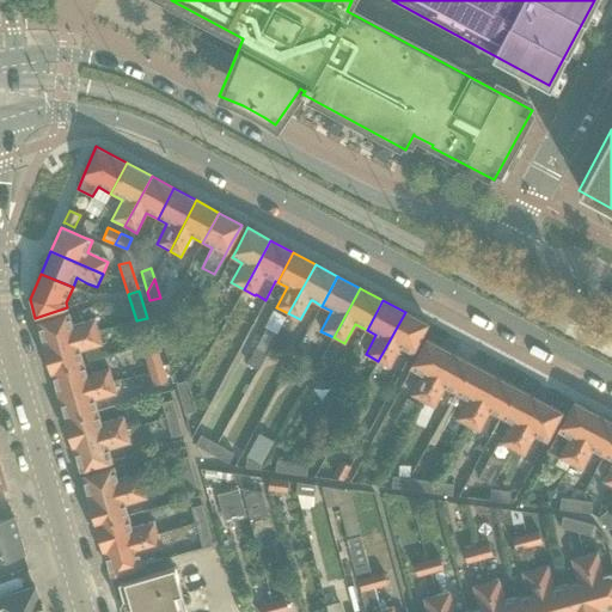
[(405,312),(378,361),(390,367),(401,348),(411,354),(416,344),(427,324),(405,312)]
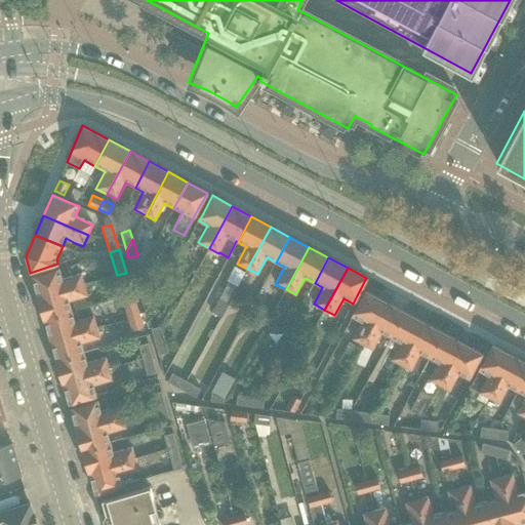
[(51,272),(31,277),(37,298),(84,285),(81,274),(62,279),(58,269),(51,272)]
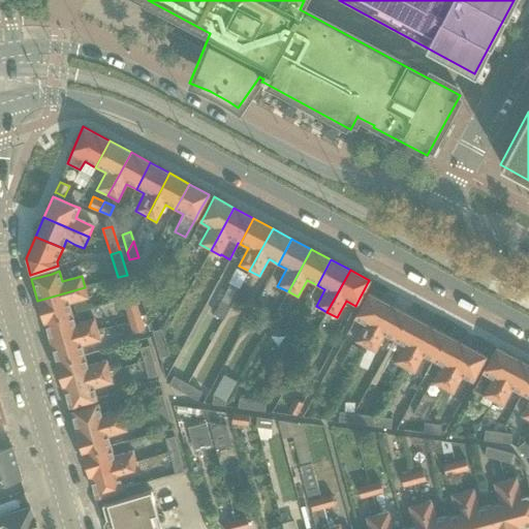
[(229,284),(214,315),(221,319),(226,310),(237,288),(229,284)]
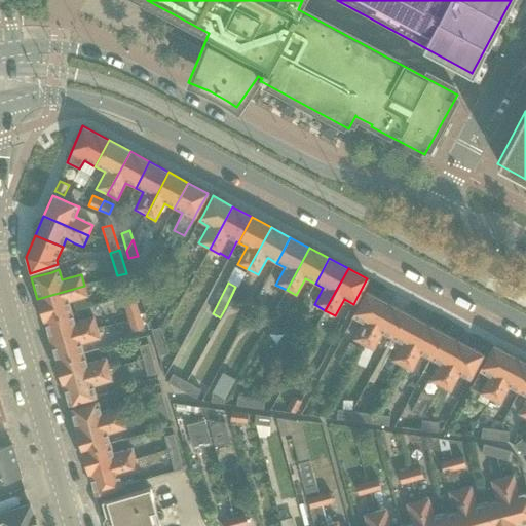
[(84,286),(37,299),(44,321),(72,312),(69,302),(84,298),(87,297),(84,286)]
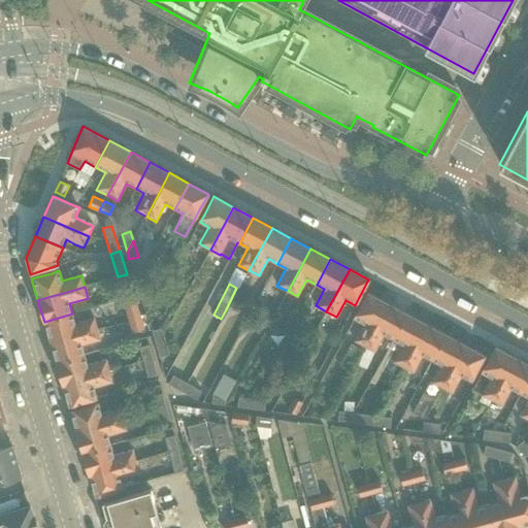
[(149,290),(139,293),(143,305),(152,302),(149,290)]
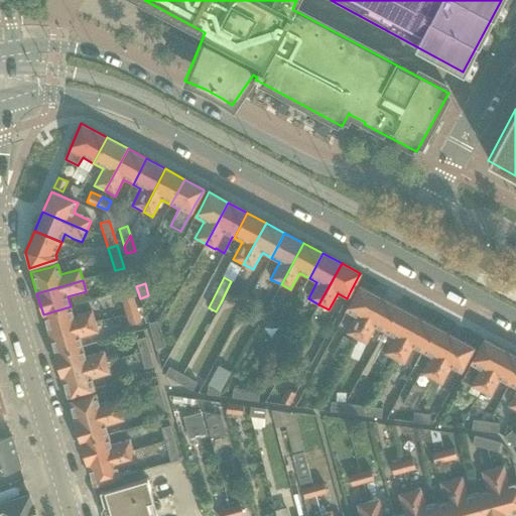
[(354,315),(345,333),(356,339),(378,296),(359,286),(350,303),(346,311),(354,315)]
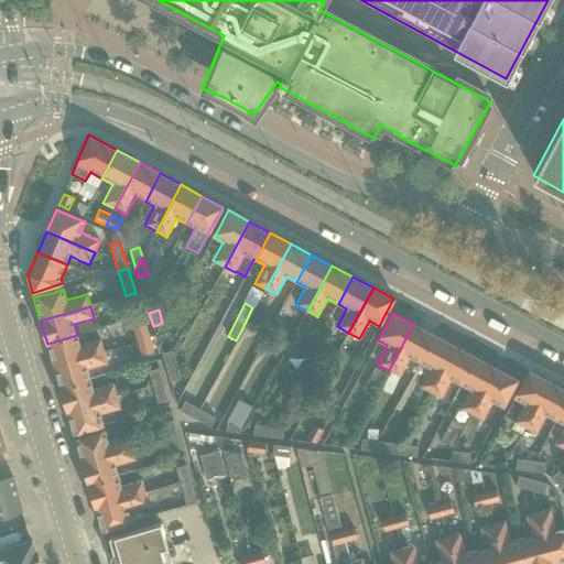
[(413,324),(389,370),(400,376),(401,372),(409,358),(419,362),(420,364),(434,335),(413,324)]
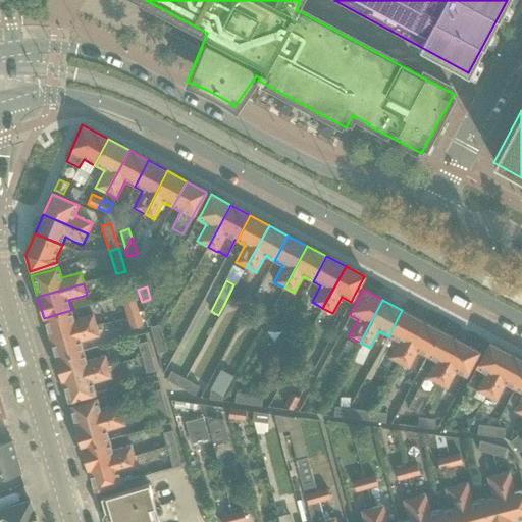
[(123,304),(126,316),(137,313),(134,302),(123,304)]
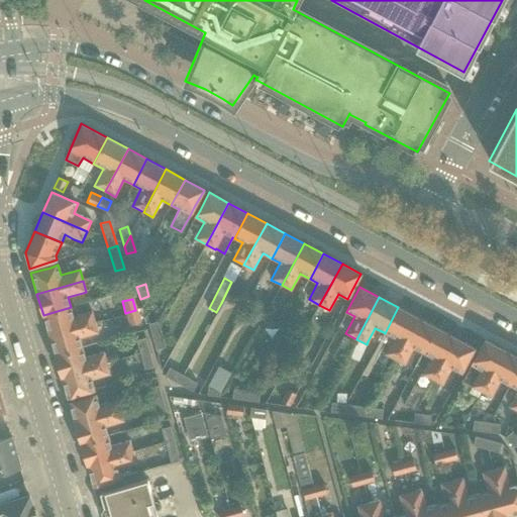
[(71,307),(43,315),(49,335),(95,322),(92,311),(74,317),(71,307)]
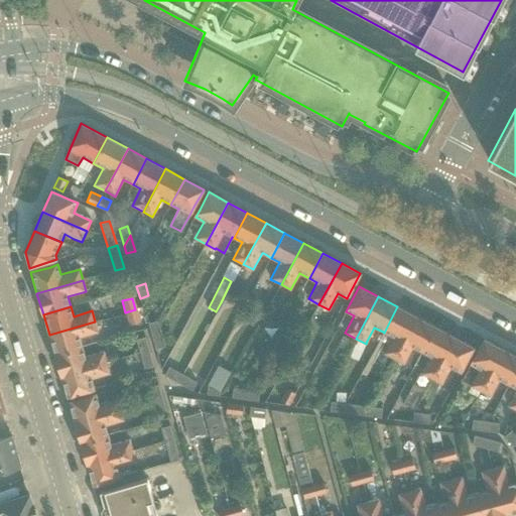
[(317,306),(313,313),(318,315),(323,308),(317,306)]
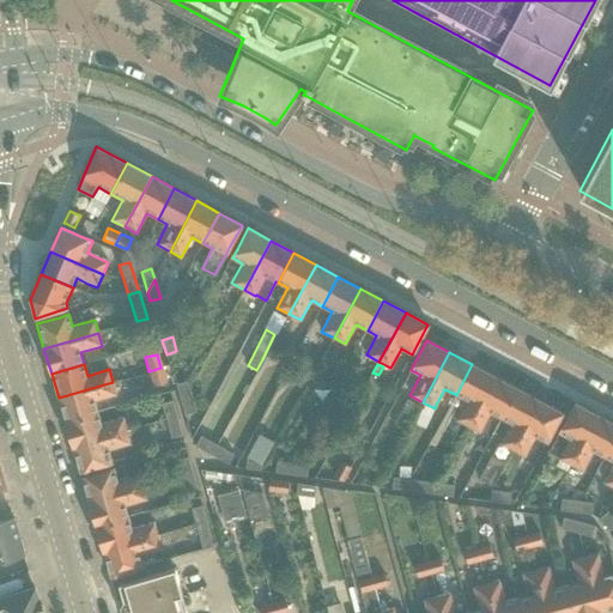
[(466,400),(455,419),(468,426),(495,376),(472,364),(456,395),(466,400)]
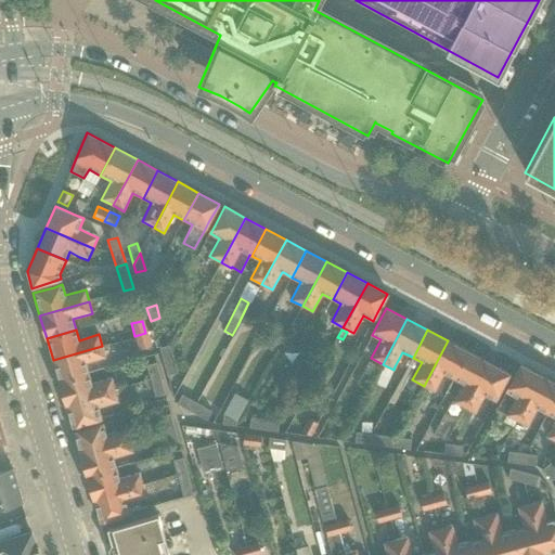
[(145,333),(134,336),(139,350),(150,347),(145,333)]
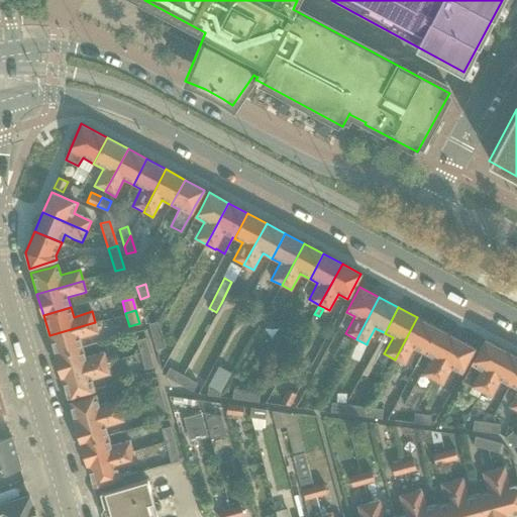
[(417,317),(395,359),(404,365),(413,348),(423,352),(436,327),(417,317)]
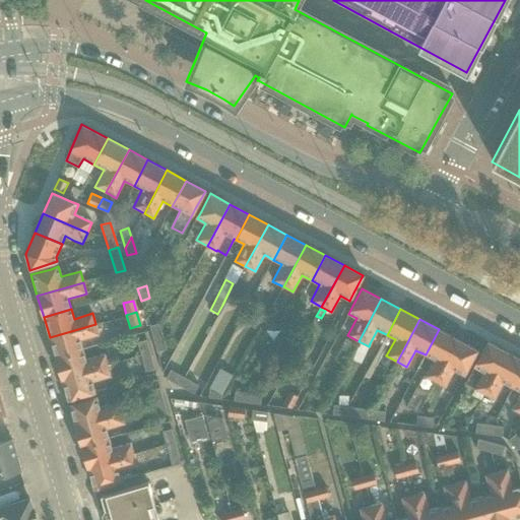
[(158,323),(149,326),(154,344),(160,332),(158,323)]
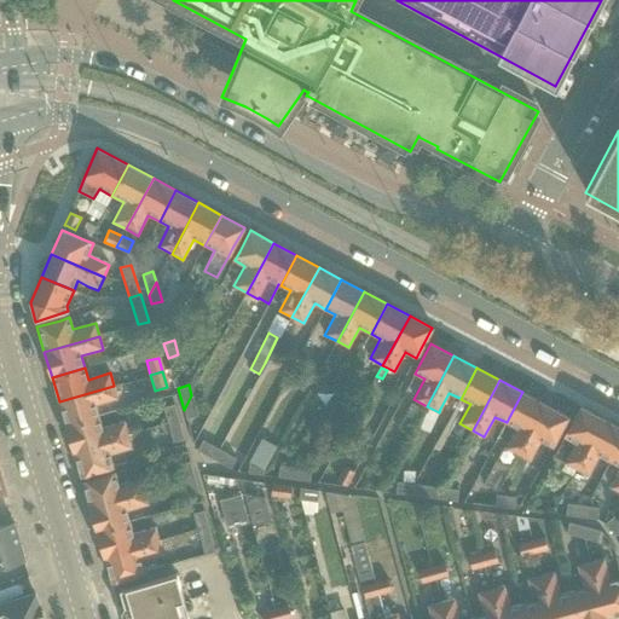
[(114,386),(59,401),(67,427),(99,417),(96,405),(117,399),(114,386)]
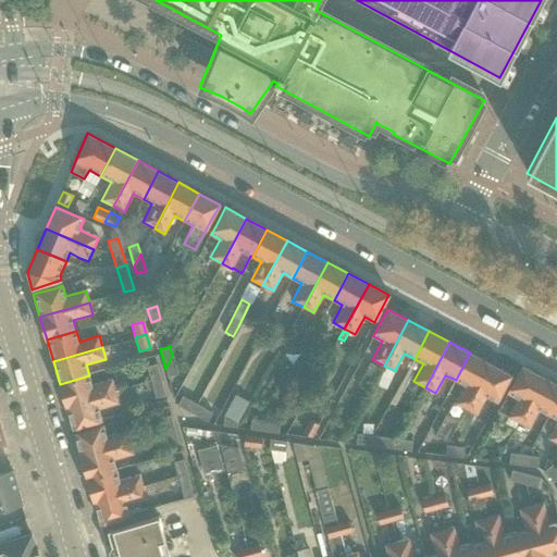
[(465,385),(455,403),(467,409),(491,363),(470,353),(456,380),(465,385)]
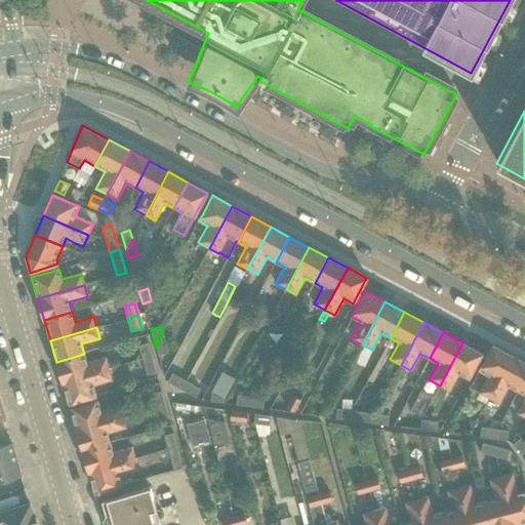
[(162,335),(156,348),(158,355),(167,353),(162,335)]
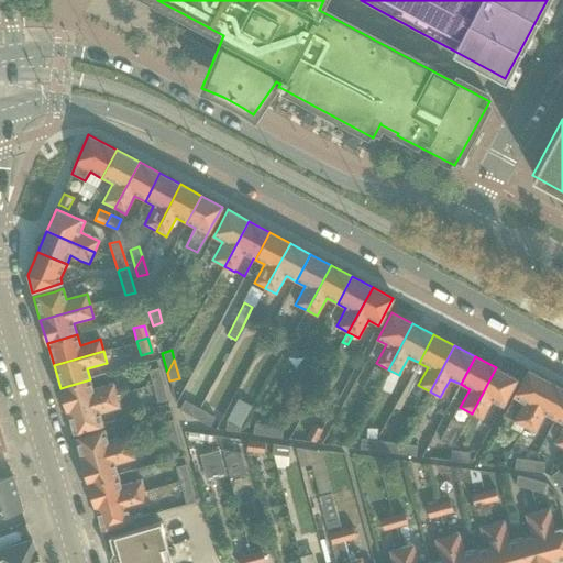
[(374,367),(363,388),(375,394),(386,374),(374,367)]
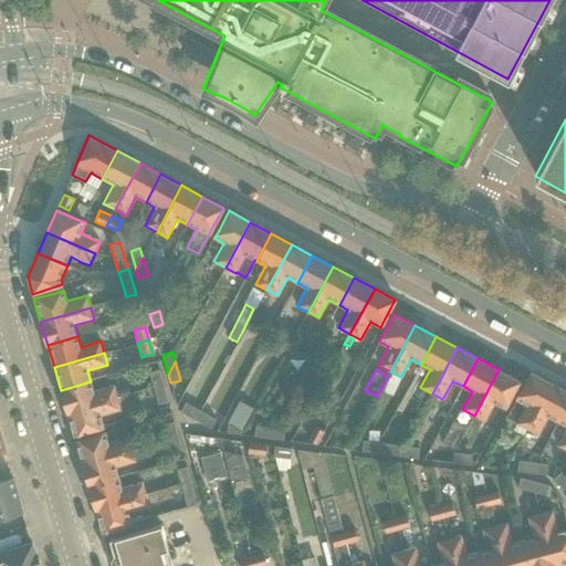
[(499,369),(474,416),(484,421),(494,402),(505,408),(509,400),(520,380),(499,369)]
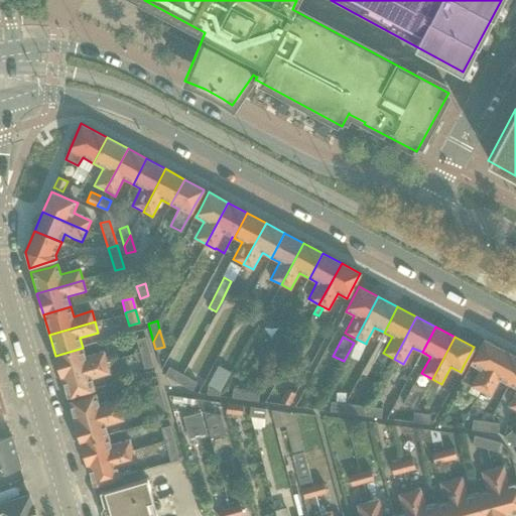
[(145,338),(136,340),(140,353),(148,351),(145,338)]
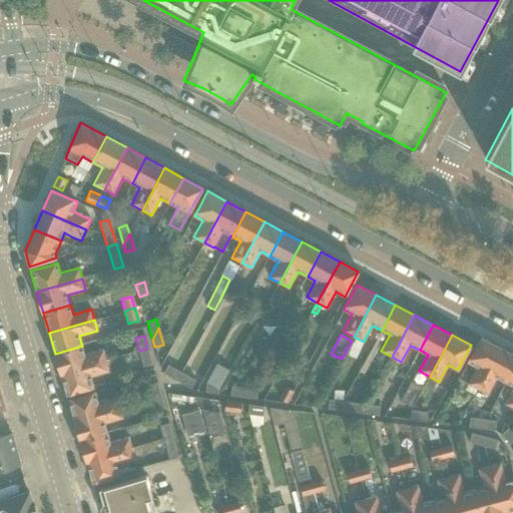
[(471,355),(467,362),(476,367),(468,383),(474,387),(480,390),(482,387),(502,349),(481,337),(471,355)]
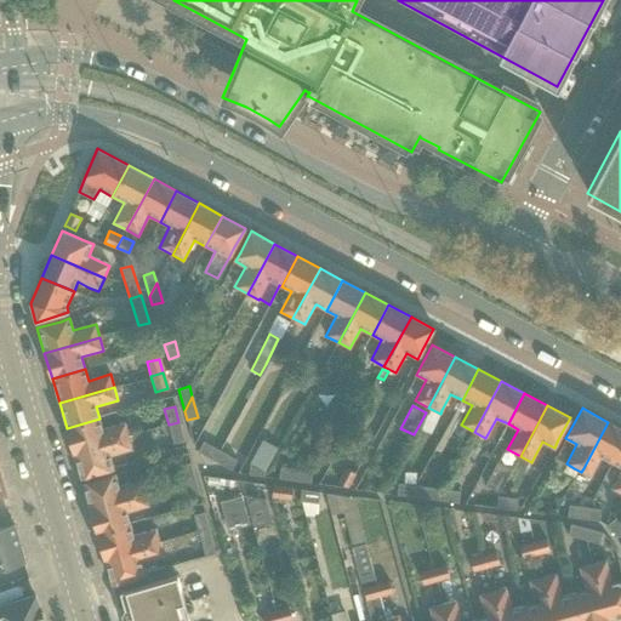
[(100,419),(67,428),(74,453),(129,437),(125,423),(103,429),(100,419)]
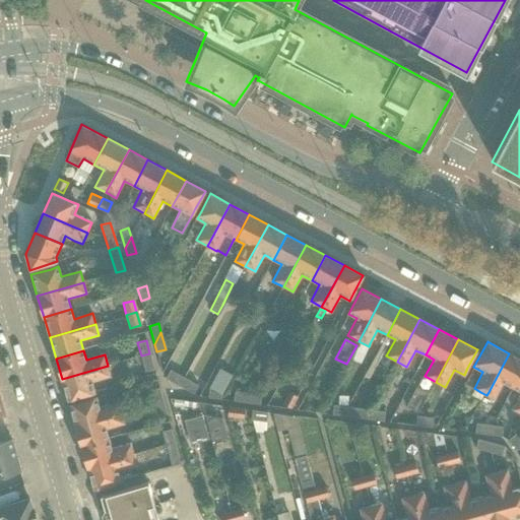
[(149,353),(141,355),(145,371),(154,369),(149,353)]
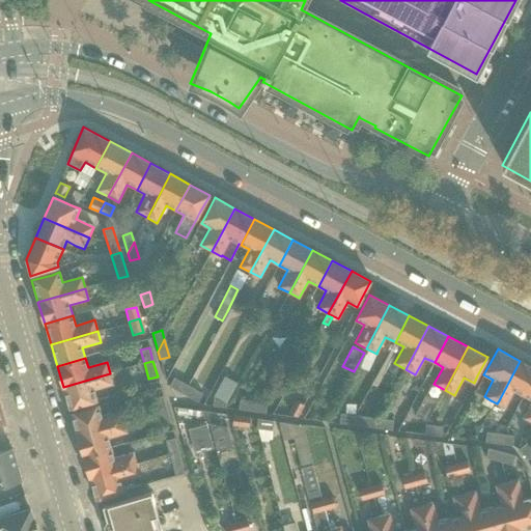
[(499,400),(497,403),(505,408),(509,400),(514,391),(524,396),(530,383),(530,366),(520,361),(499,400)]
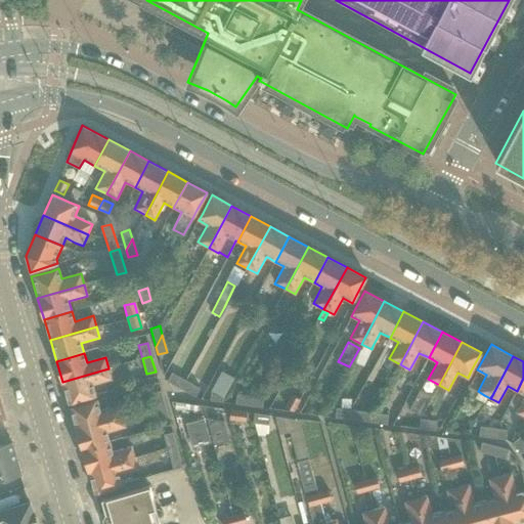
[(108,368),(62,382),(66,394),(69,403),(88,397),(96,395),(96,394),(93,385),(112,380),(108,368)]
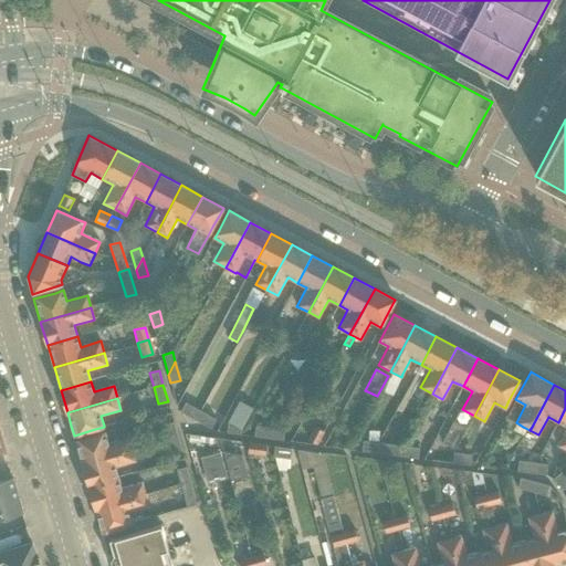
[(274,399),(269,408),(278,413),(283,404),(274,399)]
